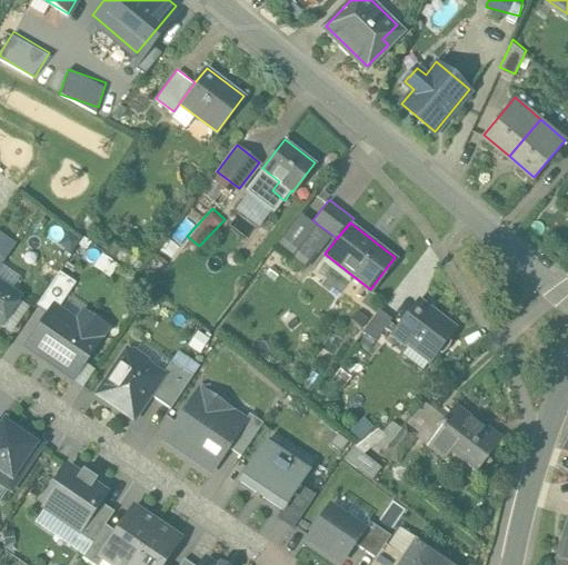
[(0,329),(9,336),(29,305),(9,290),(18,277),(0,265),(0,263),(13,243),(0,234),(0,329)]
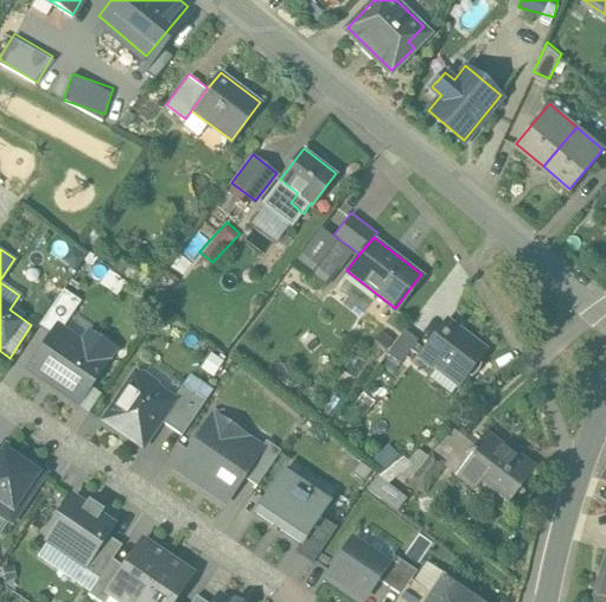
[(25,369),(85,411),(97,395),(89,388),(114,351),(81,328),(74,339),(59,328),(78,302),(62,292),(37,326),(49,334),(25,369)]
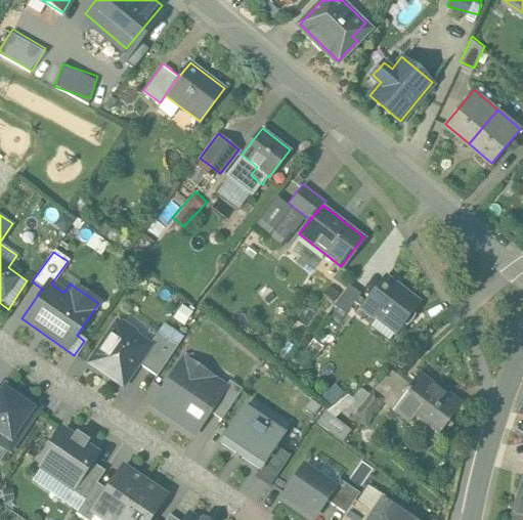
[(386,274),(380,284),(379,284),(362,306),(396,332),(420,301),(386,274)]
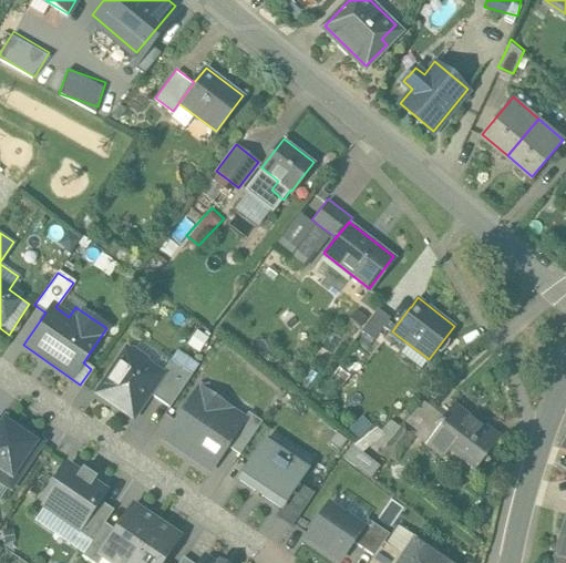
[(389,318),(382,314),(377,309),(362,327),(374,337),(389,318)]
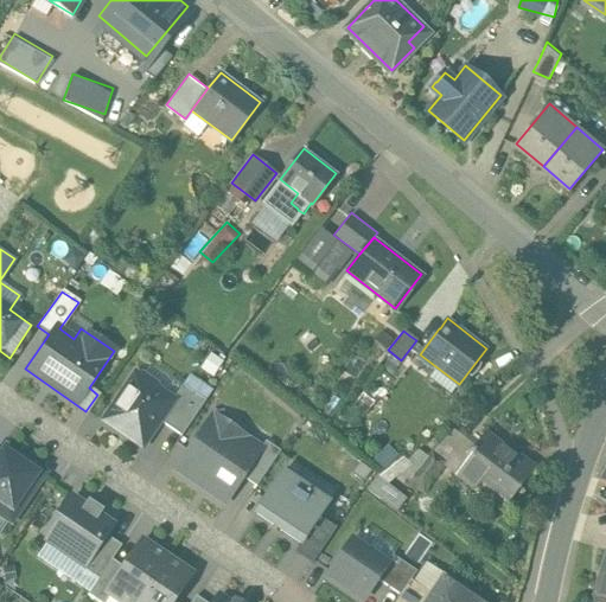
[(157,421),(178,434),(205,392),(183,377),(172,391),(128,363),(94,416),(140,447),(157,421)]
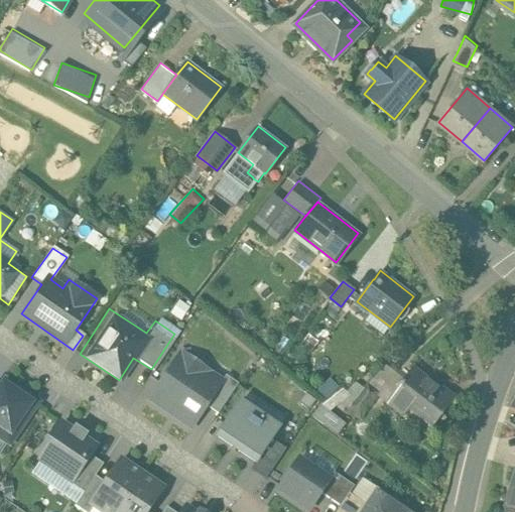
[(203,405),(216,414),(235,385),(220,375),(217,381),(174,354),(144,400),(187,428),(203,405)]
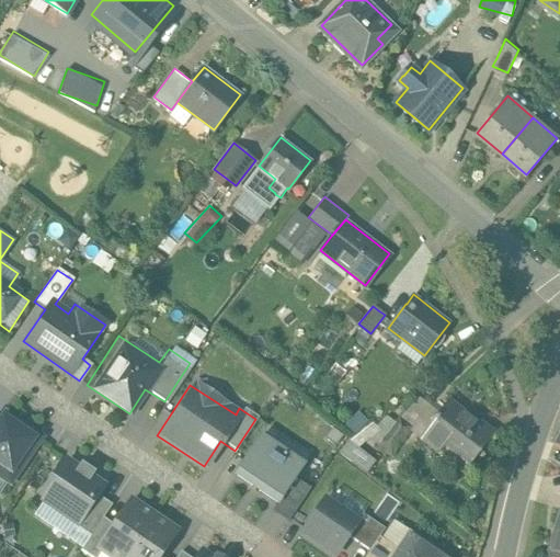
[(494,432),(490,429),(480,421),(478,422),(449,399),(421,436),(464,470),(494,432)]
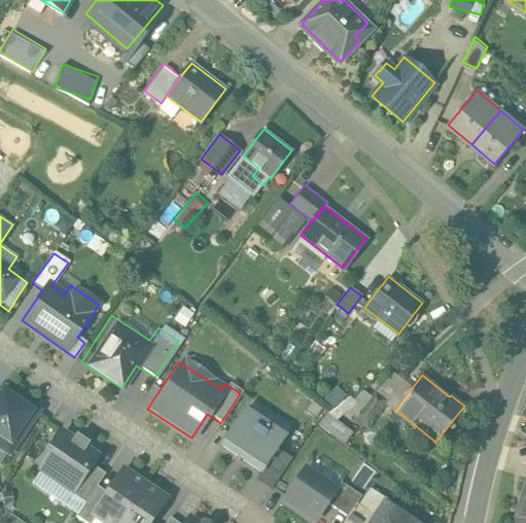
[(25,399),(23,404),(0,388),(0,445),(10,452),(39,409),(25,399)]
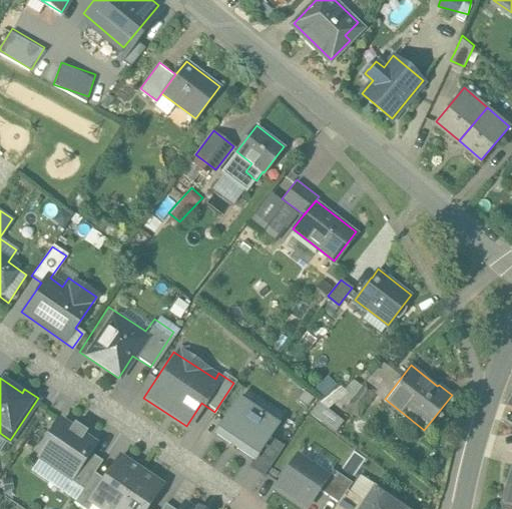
[(366,381),(361,387),(361,388),(349,404),(359,412),(377,389),(366,381)]
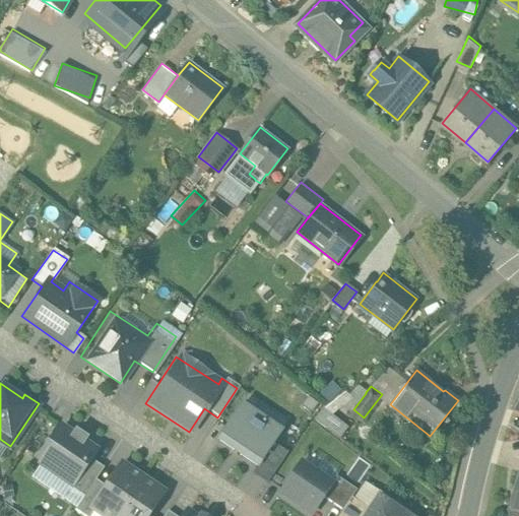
[(252,473),(266,482),(284,453),(268,443),(277,431),(237,405),(212,443),(254,469),(252,473)]
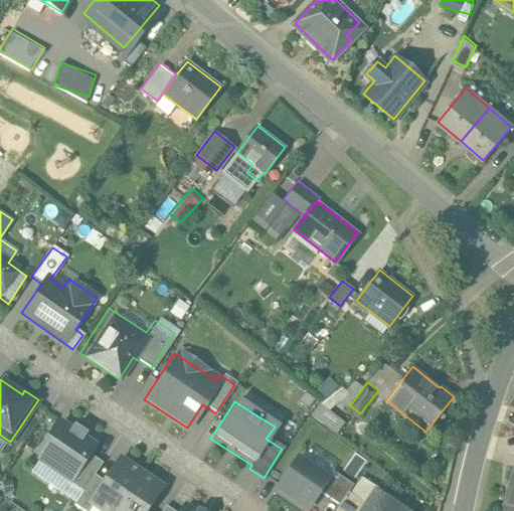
[(79,487),(96,464),(99,458),(88,451),(92,444),(56,420),(23,470),(61,495),(70,481),(79,487)]
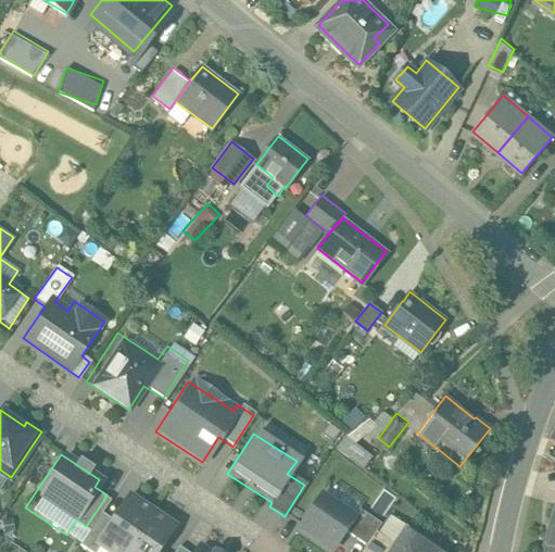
[(360,551),(371,534),(378,524),(357,510),(354,514),(318,490),(293,528),(328,551),(329,551),(339,537),(360,551)]
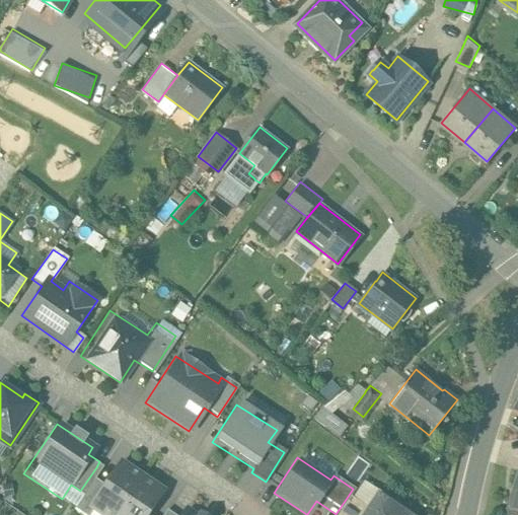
[(92,514),(108,514),(135,475),(116,463),(107,475),(96,467),(80,491),(70,507),(82,514),(85,514),(87,511),(92,514)]
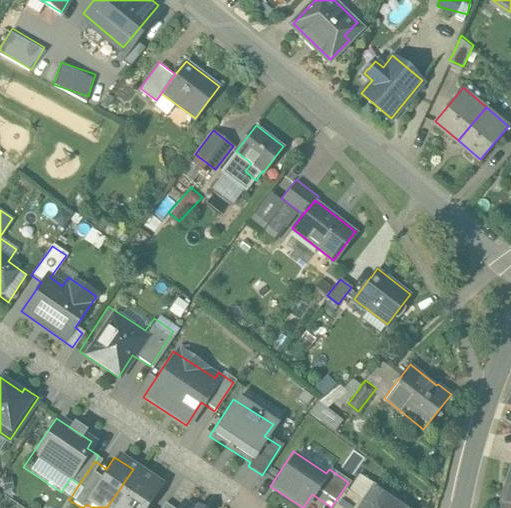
[(510,467),(500,505),(510,507),(510,467)]
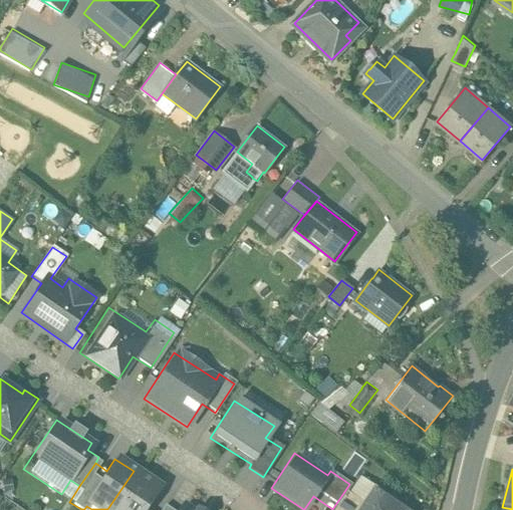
[(143,509),(158,486),(134,471),(107,509),(143,509)]
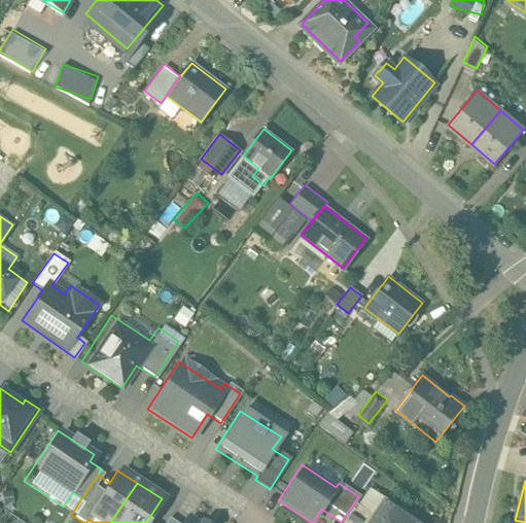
[(341,522),(340,522),(414,522),(377,498),(366,514),(352,506),(341,522)]
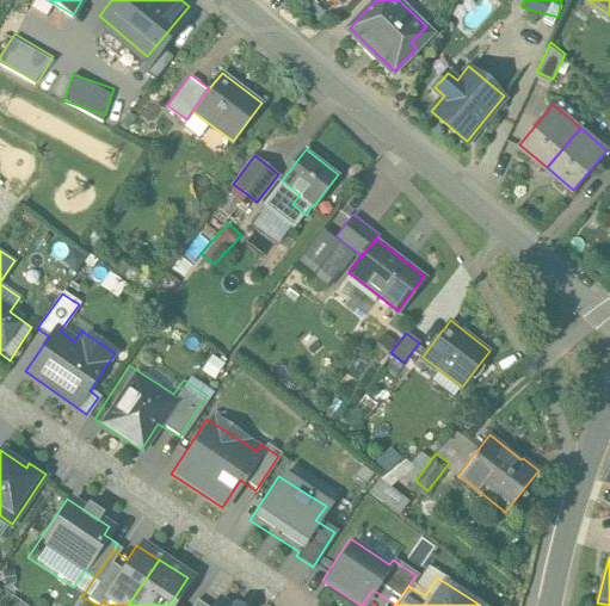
[(188,605),(233,605),(215,594),(207,605),(205,605),(193,598),(188,605)]
